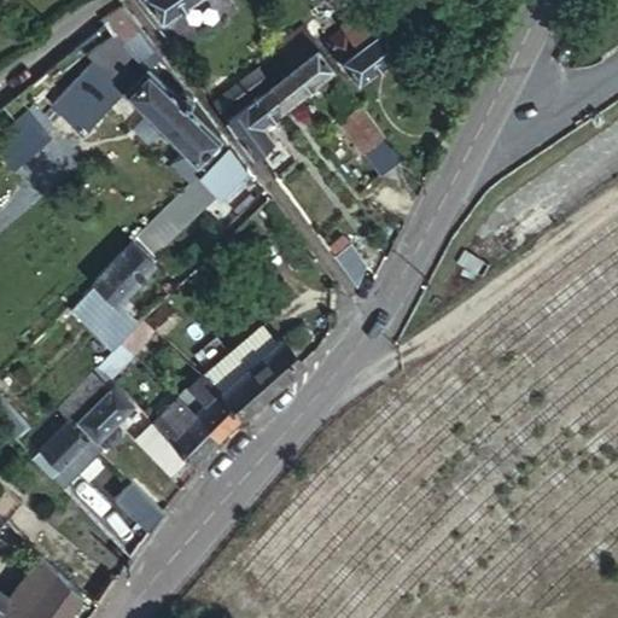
[(145,0),(161,22),(190,0),(145,0)]
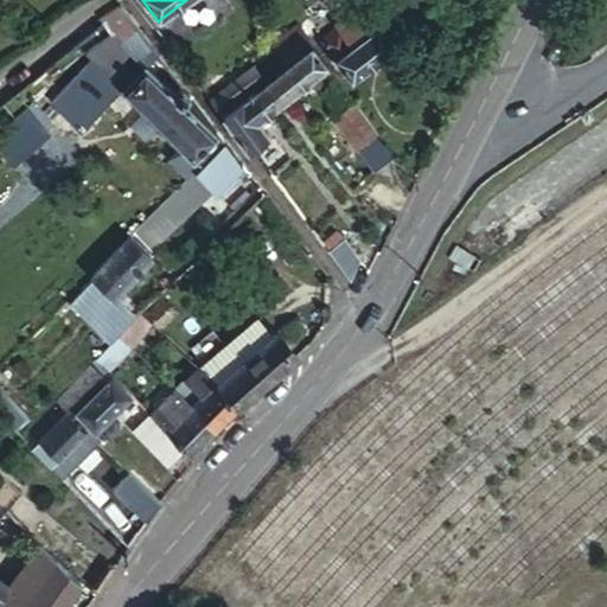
[(100,18),(109,32),(88,53),(177,146),(196,166),(223,140),(190,96),(180,103),(117,39),(136,26),(120,5),(100,18)]
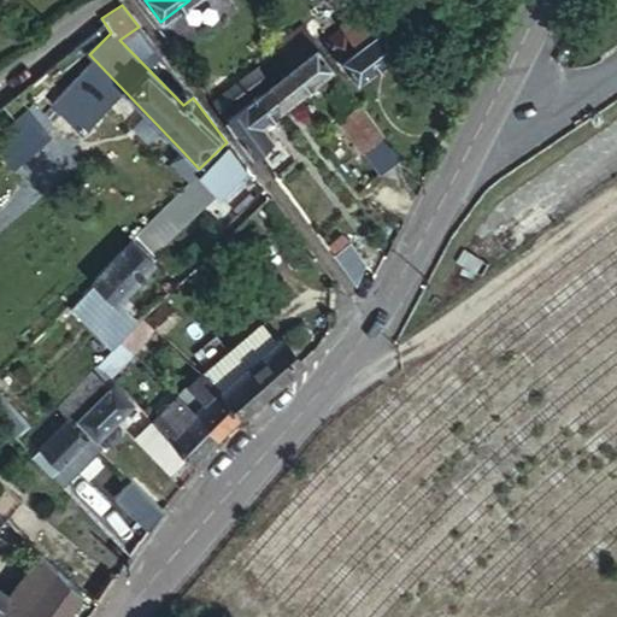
[(325,48),(354,89),(399,56),(383,34),(387,31),(372,13),(364,19),(360,16),(344,28),(347,33),(325,48)]
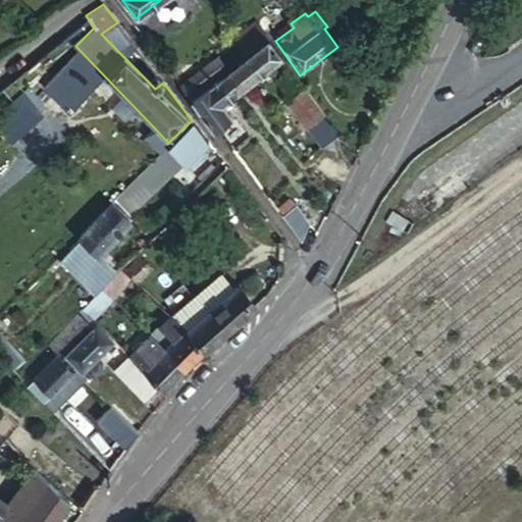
[(250,58),(226,76),(227,77),(240,92),(281,60),(254,27),(236,41),(250,58)]
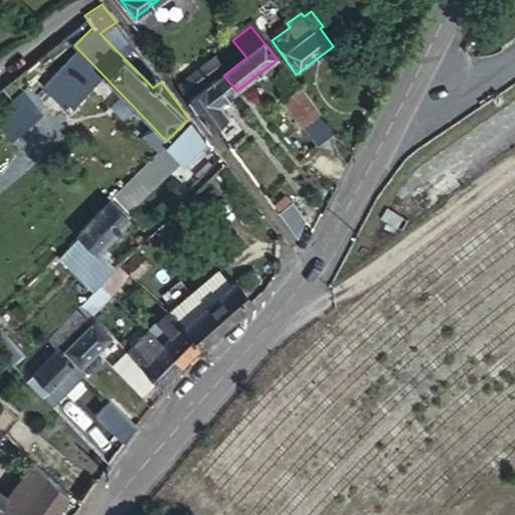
[(221,72),(214,64),(180,89),(187,99),(221,72)]
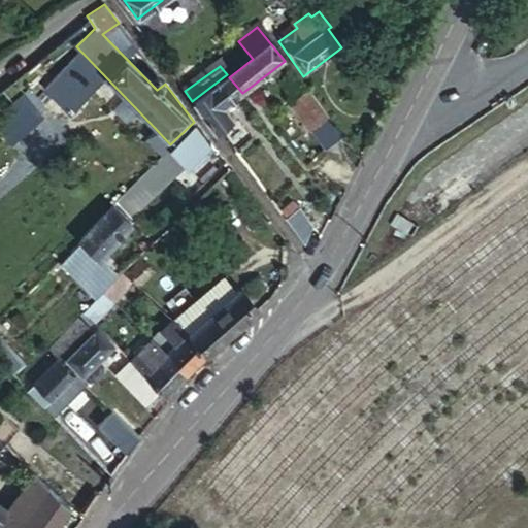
[(230,78),(196,105),(216,131),(232,119),(224,107),(242,93),(230,78)]
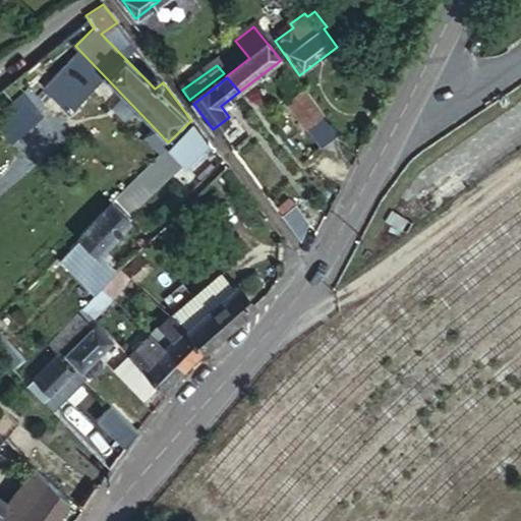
[(323,122),(326,119),(307,95),(288,109),(320,149),(335,137),(323,122)]
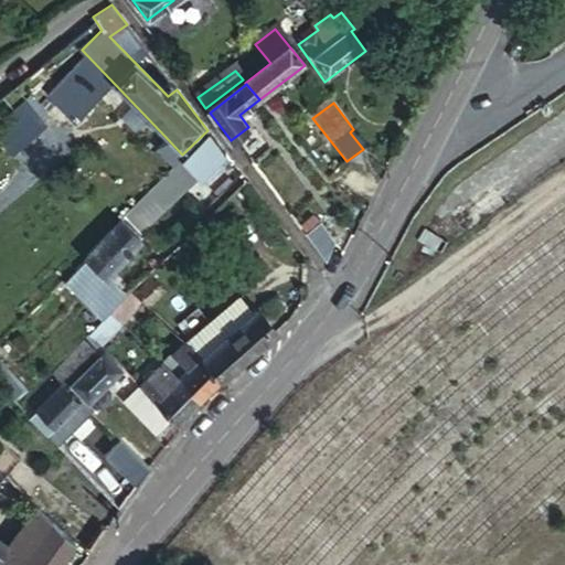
[(208,130),(182,155),(171,167),(124,215),(142,232),(198,177),(200,179),(226,152),(208,130)]
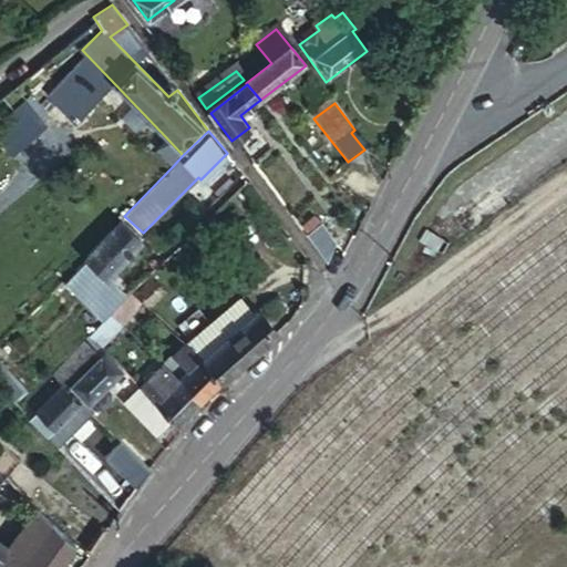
[(183,155),(165,136),(153,148),(172,167),(183,155)]
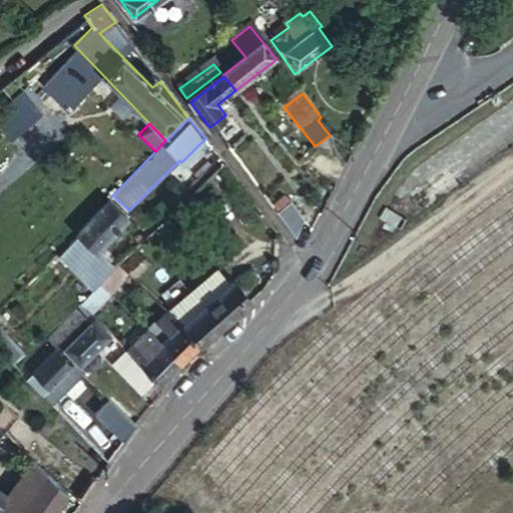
[(210,144),(205,138),(181,162),(187,168),(210,144)]
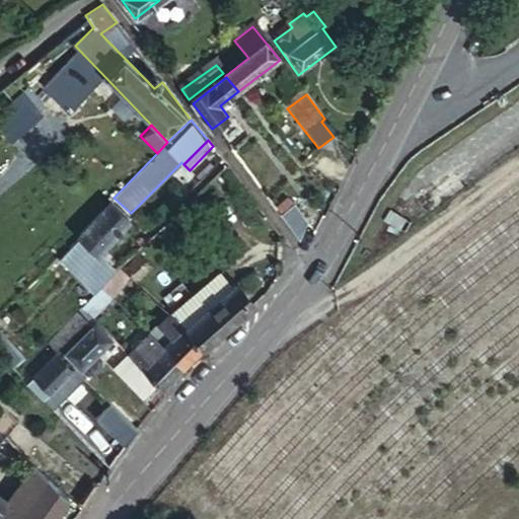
[(112,200),(58,254),(68,264),(87,244),(95,252),(130,217),(112,200)]
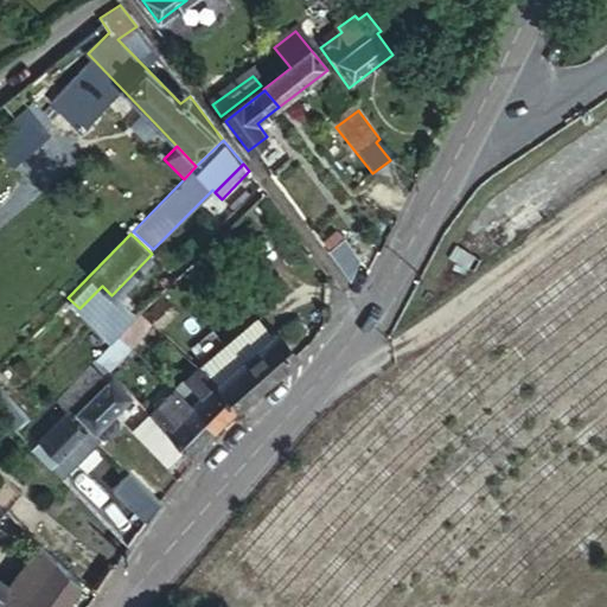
[(344,243),(328,255),(352,286),(360,267),(344,243)]
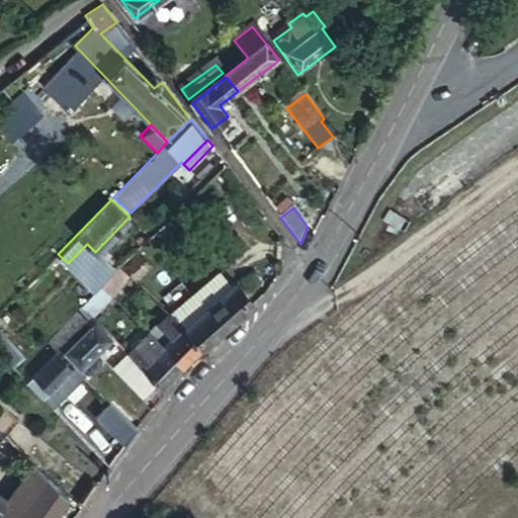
[(141,252),(123,269),(137,281),(153,265),(141,252)]
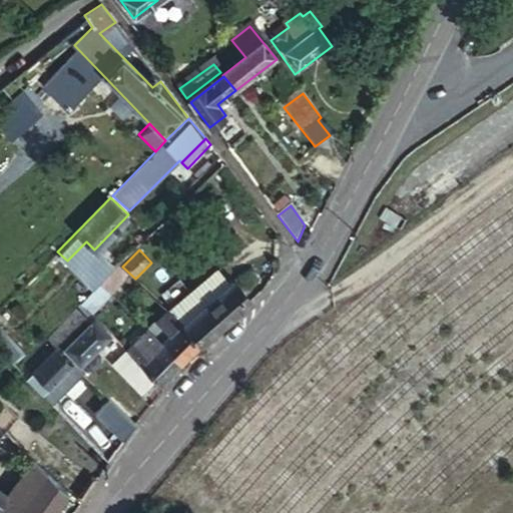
[(135,279),(122,267),(118,263),(100,282),(113,295),(127,281),(132,285),(136,280),(135,279)]
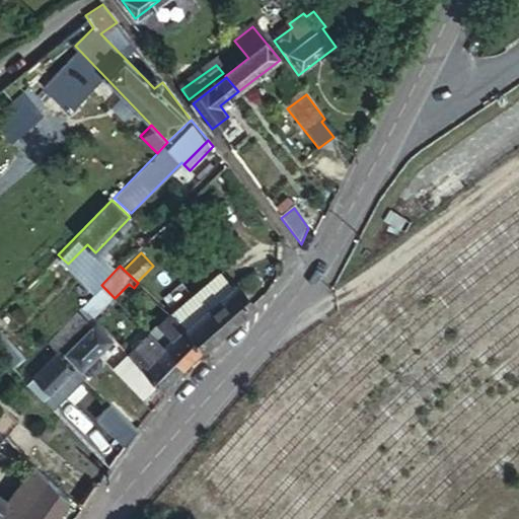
[(254,305),(235,284),(233,286),(219,272),(180,304),(179,304),(169,314),(204,347),(254,305)]
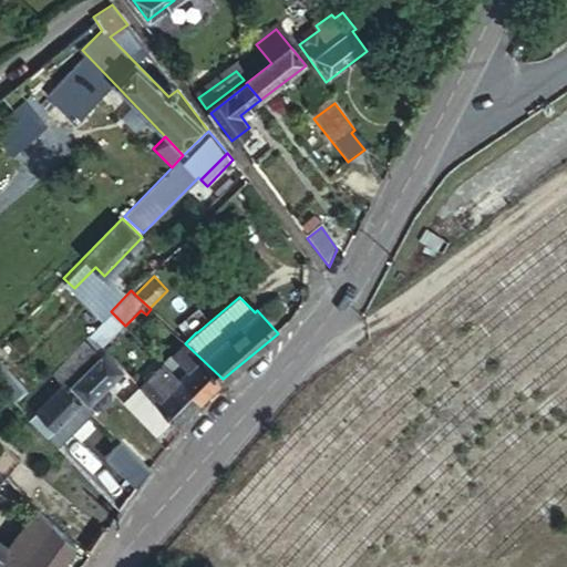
[(125,326),(111,311),(90,333),(104,348),(125,326)]
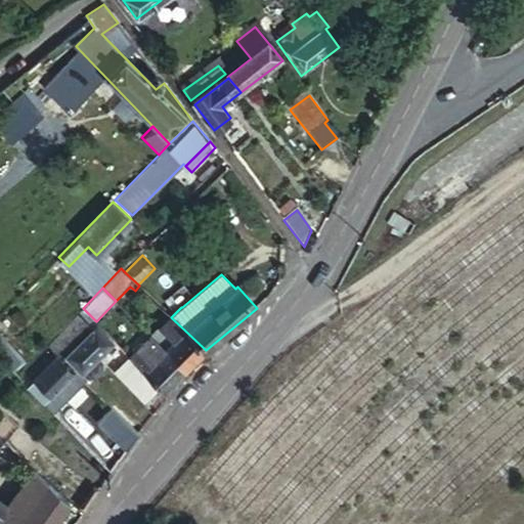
[(83,308),(64,328),(77,339),(64,352),(88,375),(95,375),(103,366),(101,360),(96,355),(113,339),(96,321),(83,308)]
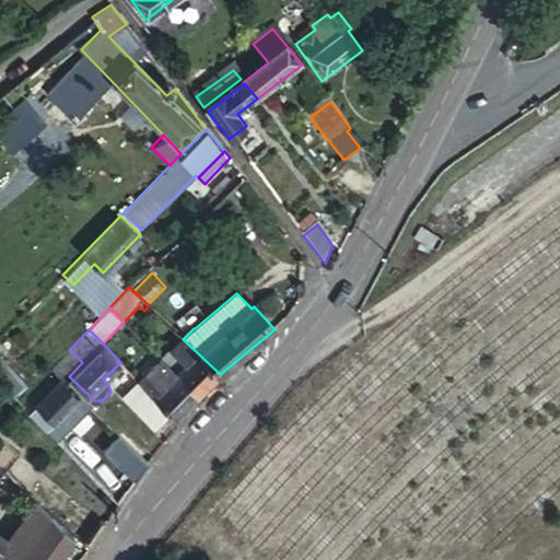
[(199,396),(220,374),(183,339),(172,350),(177,356),(186,364),(177,374),(199,396)]
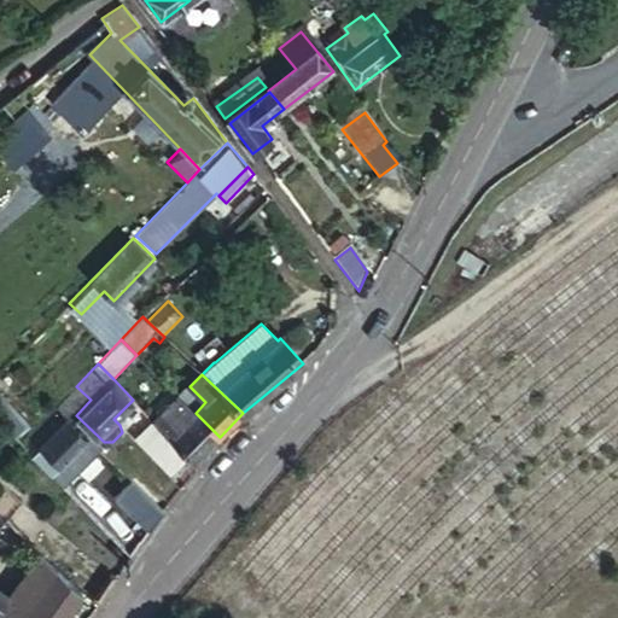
[(30,421),(4,394),(11,386),(0,375),(0,414),(18,432),(30,421)]
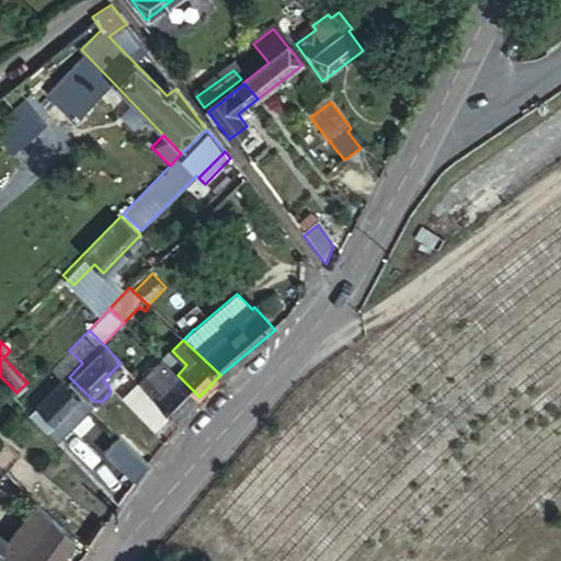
[(69,351),(52,368),(65,381),(69,377),(82,363),(69,351)]
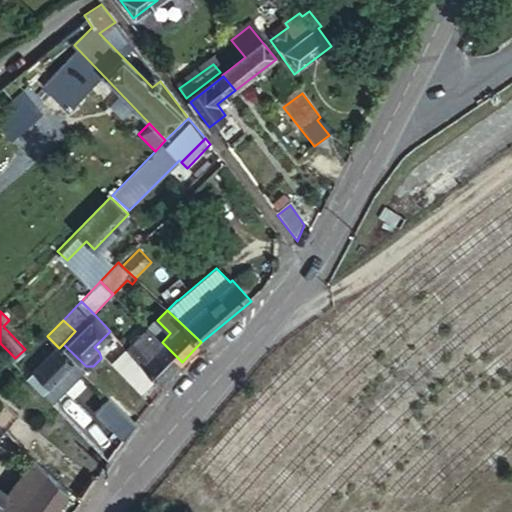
[(170,333),(162,325),(153,334),(162,342),(170,333)]
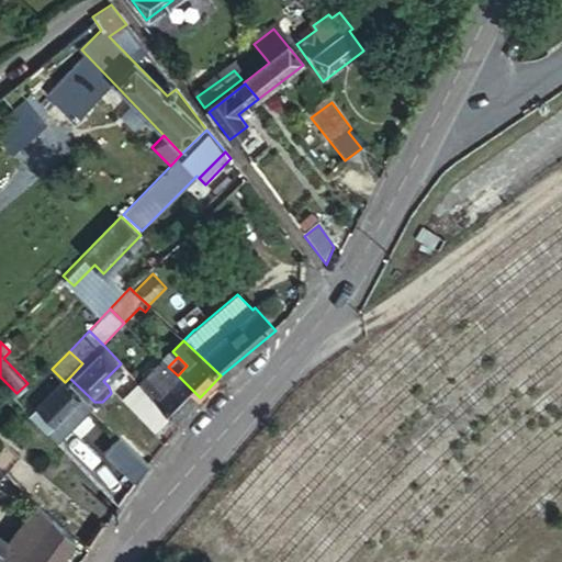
[(178,420),(200,397),(178,375),(168,367),(163,361),(139,383),(172,414),(178,420)]
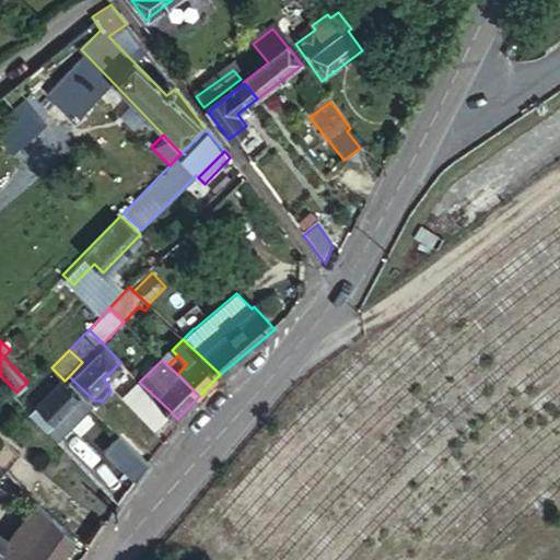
[(51,368),(23,398),(24,398),(21,403),(45,426),(62,408),(77,393),(65,381),(51,368)]
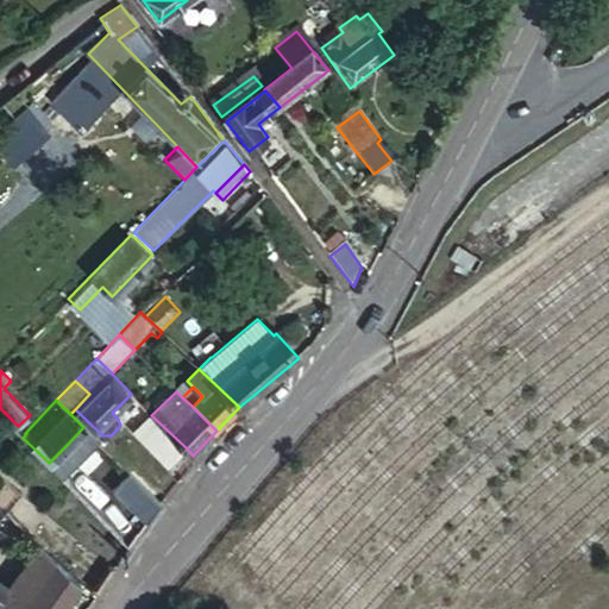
[(171,465),(187,449),(151,415),(136,429),(171,465)]
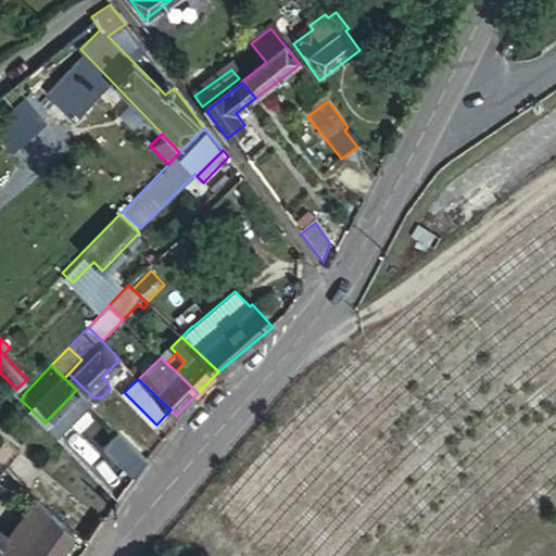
[(76,390),(62,405),(71,415),(87,400),(76,390)]
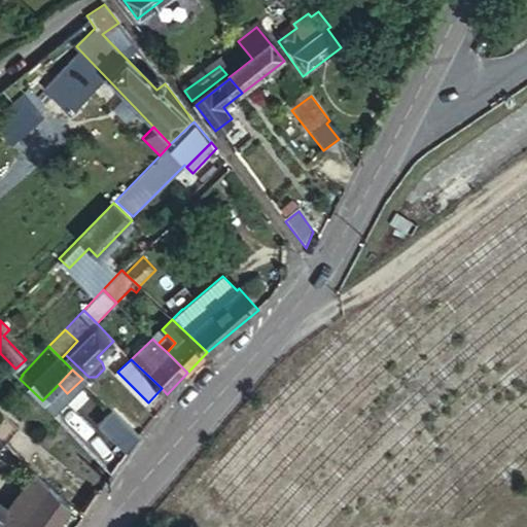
[(0,409),(0,433),(6,438),(20,425),(0,409)]
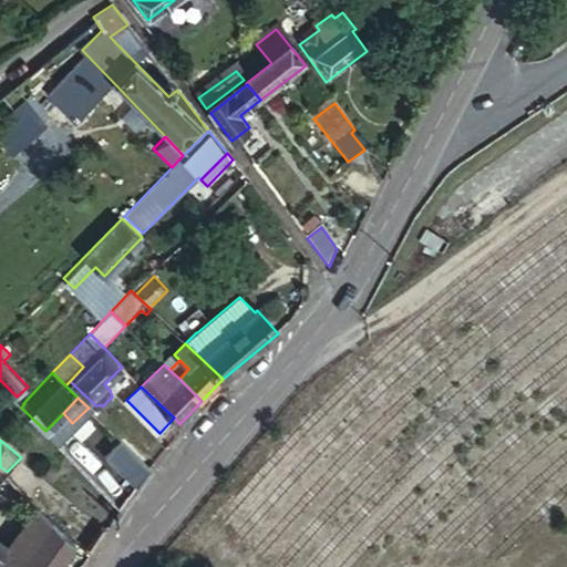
[(131,476),(141,463),(130,454),(119,467),(131,476)]
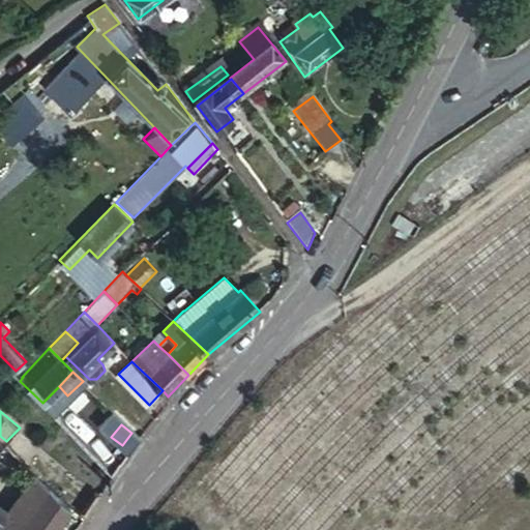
[(0,529),(51,529),(71,503),(38,472),(10,511),(0,503),(0,529)]
